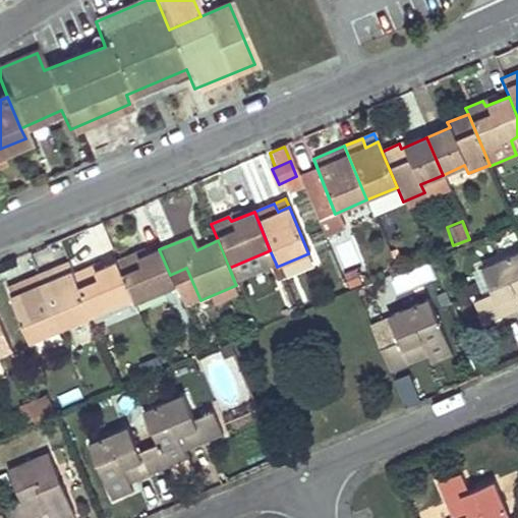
[(170,275),(159,249),(136,260),(134,254),(115,262),(131,300),(133,305),(175,288),(170,275)]
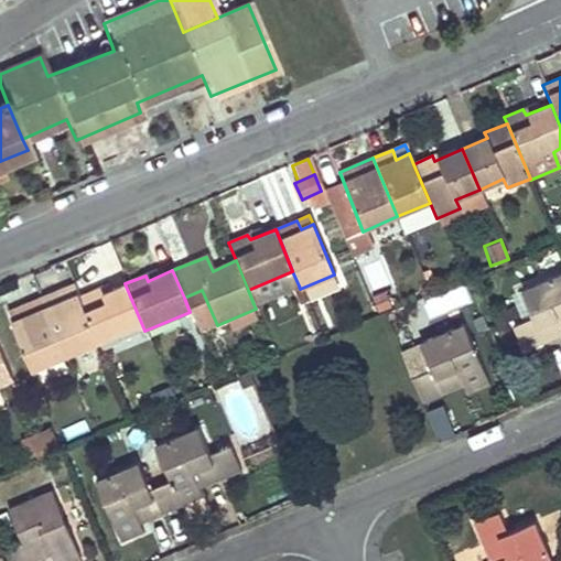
[(248,290),(254,304),(299,286),(292,271),(248,290)]
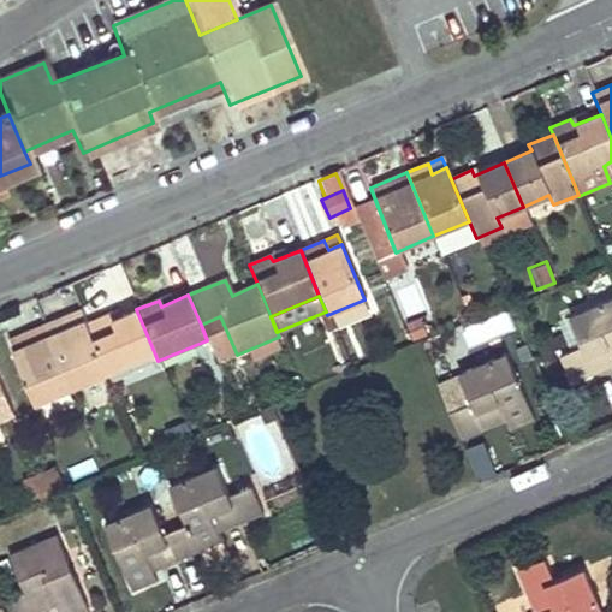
[(611,298),(566,318),(580,346),(556,357),(568,385),(611,366),(611,298)]
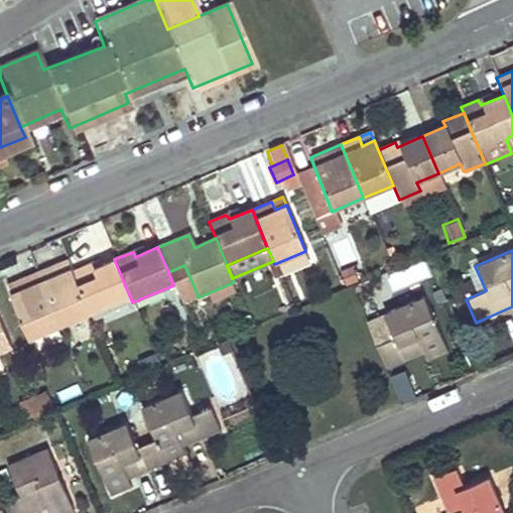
[(130,297),(114,259),(92,269),(90,265),(71,273),(89,314),(130,297)]
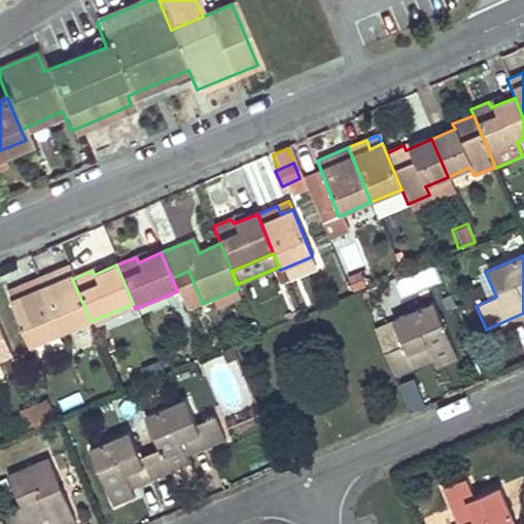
[(71,275),(67,267),(57,271),(61,281),(71,275)]
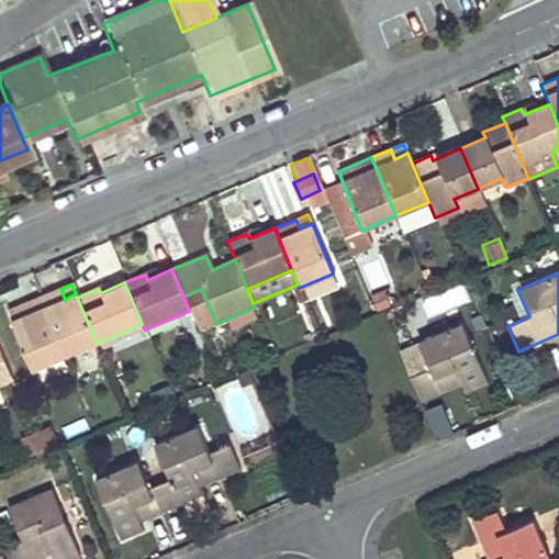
[(77,298),(76,293),(65,300),(60,289),(40,298),(64,357),(97,343),(77,298)]
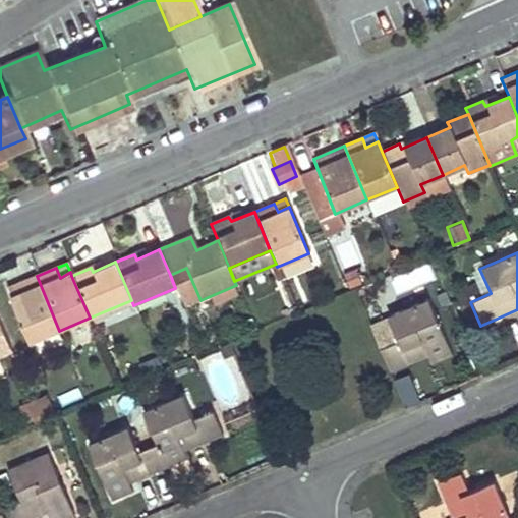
[(359,284),(353,271),(342,275),(348,289),(359,284)]
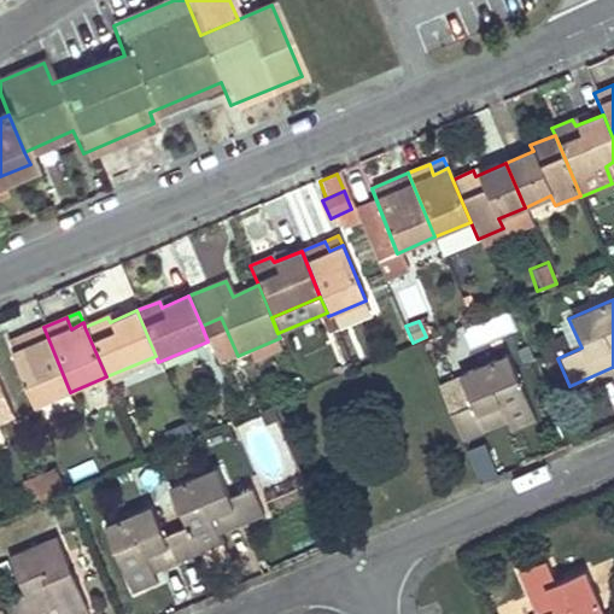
[(70,392),(44,327),(6,343),(33,407),(70,392)]
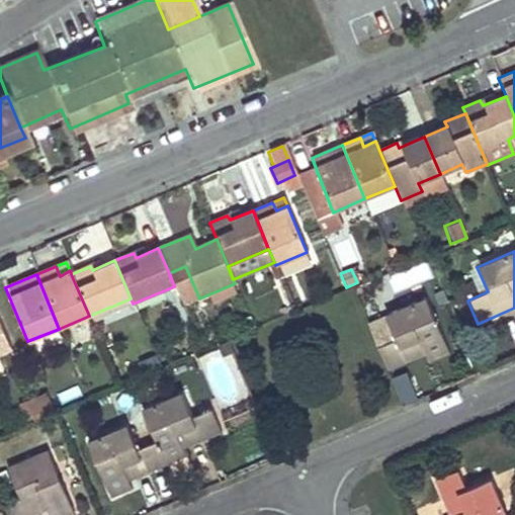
[(448,354),(425,301),(382,317),(395,341),(376,347),(387,371),(423,356),(427,364),(448,354)]
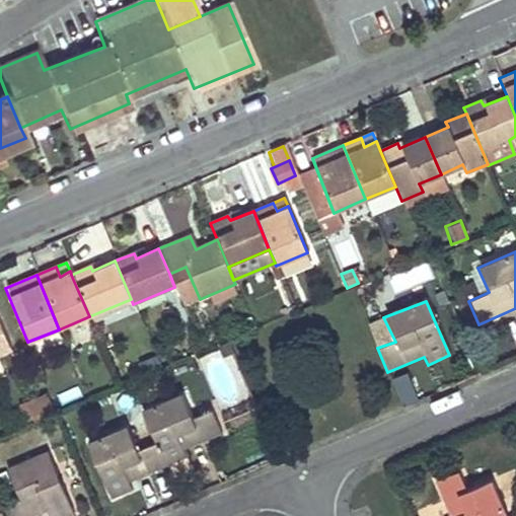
[(408,374),(391,379),(400,406),(417,400),(408,374)]
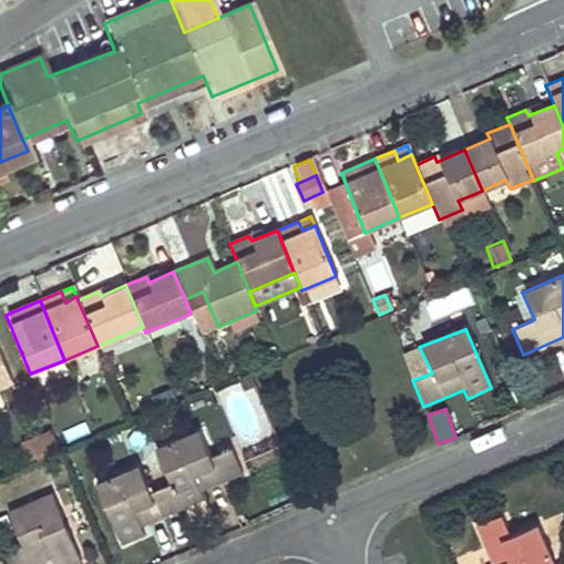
[(208,459),(196,431),(154,449),(170,485),(180,510),(201,501),(198,492),(242,477),(231,449),(208,459)]
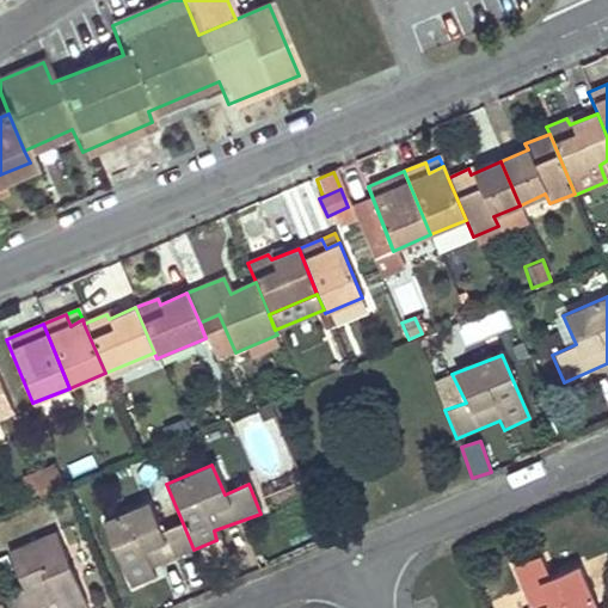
[(60,490),(51,470),(37,476),(45,496),(60,490)]
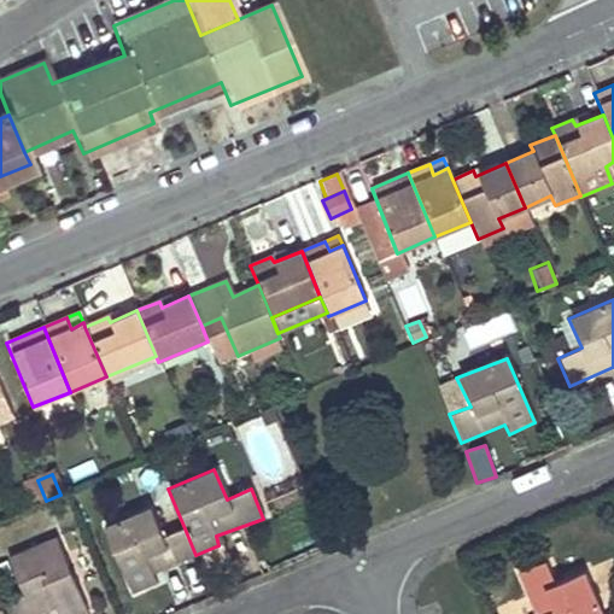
[(46,501),(37,480),(22,487),(31,508),(46,501)]
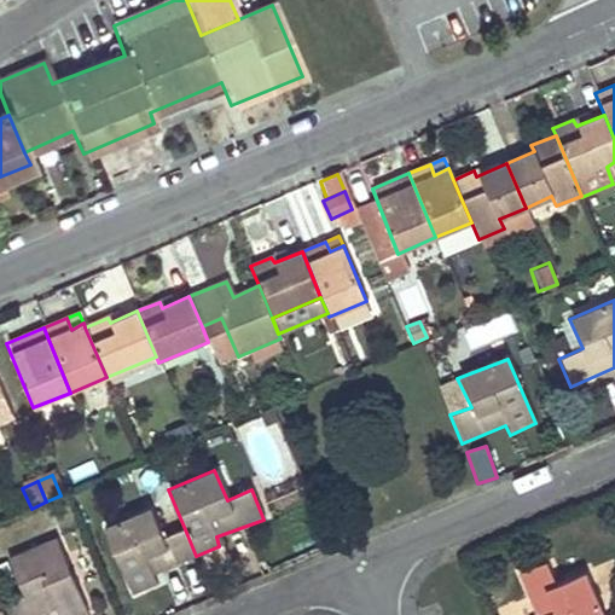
[(196,556),(185,529),(162,538),(150,508),(100,529),(128,596),(155,585),(151,576),(197,558),(196,556)]
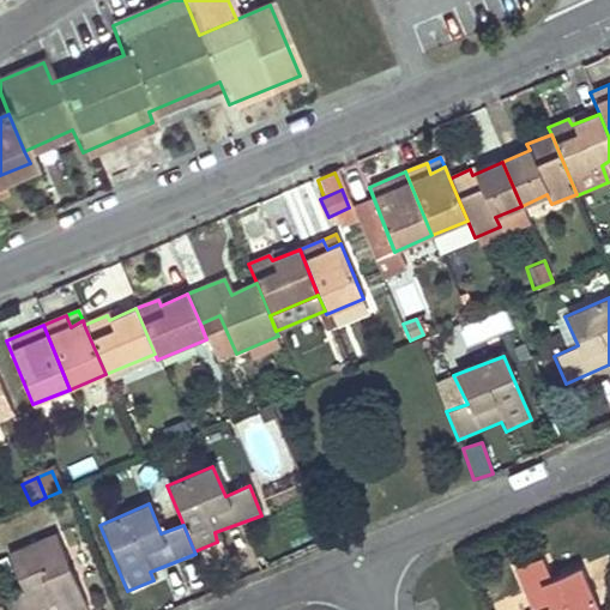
[(82,609),(85,608),(55,535),(7,554),(22,591),(1,599),(5,609),(42,609),(55,604),(58,609),(82,609)]
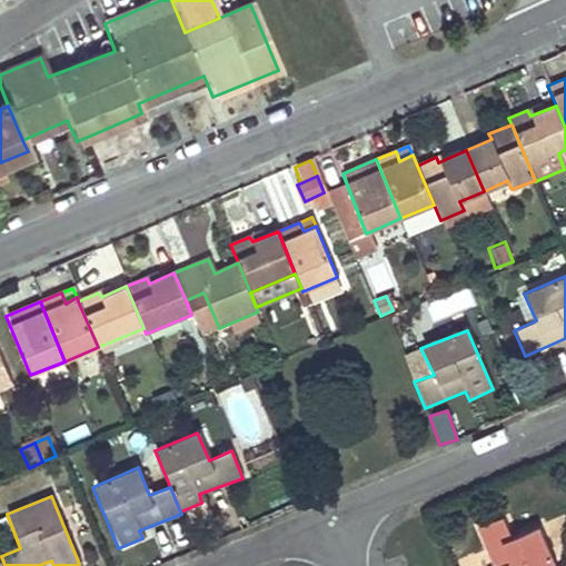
[(510,537),(504,517),(476,527),(493,565),(556,565),(538,525),(510,537)]
